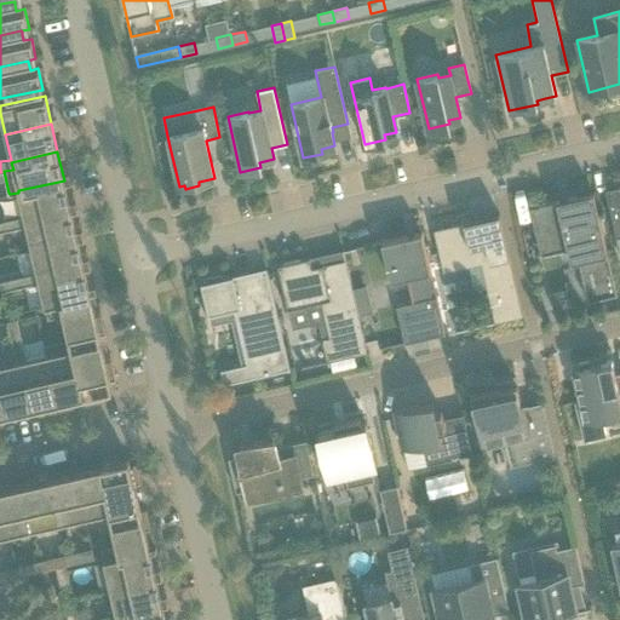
[(24,219),(70,208),(64,181),(18,190),(18,193),(24,217),(1,222),(4,231),(26,225),(24,219)]
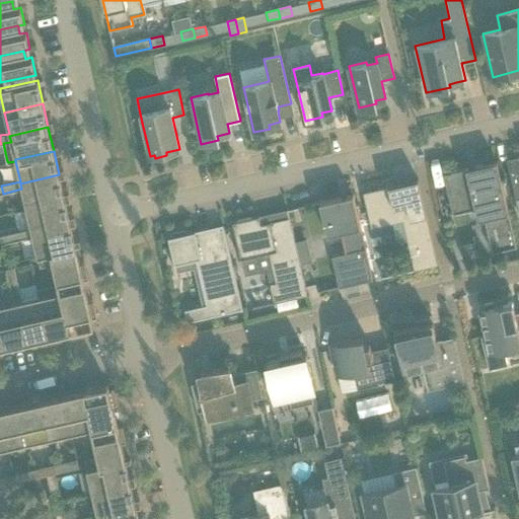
[(518,156),(507,159),(516,199),(518,197),(518,156)]
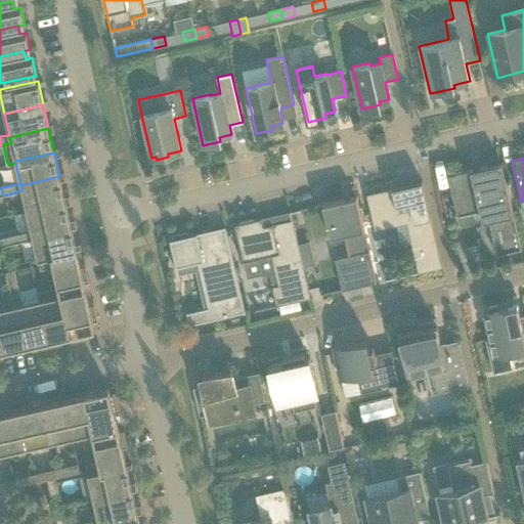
[(496,254),(496,255),(521,249),(501,163),(497,164),(486,167),(480,168),(480,170),(473,172),(473,170),(447,175),(456,215),(480,210),(481,215),(482,214),(483,219),(488,218),(496,254)]
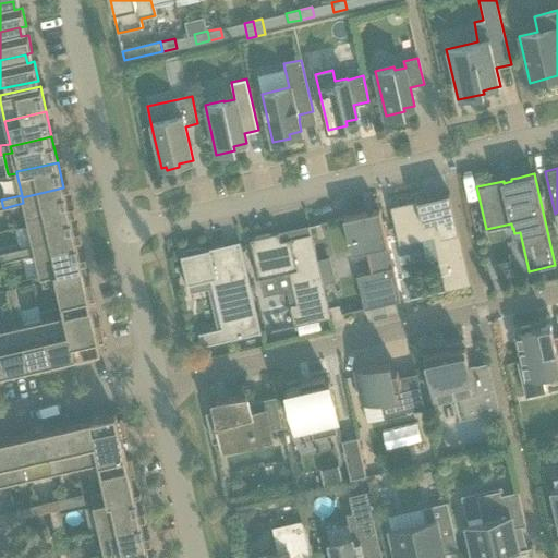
[(28,222),(69,214),(63,187),(22,197),(23,203),(28,222)]
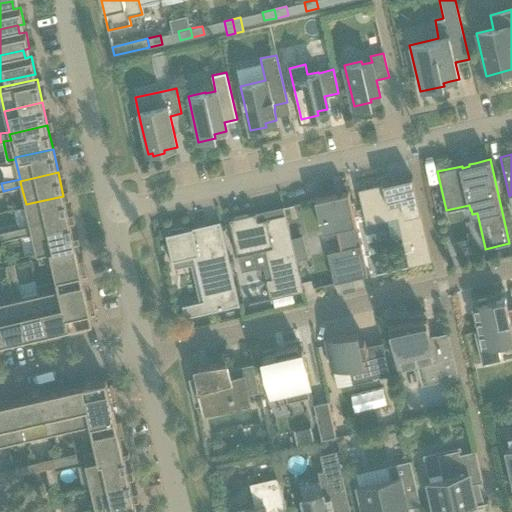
[(412,177),(358,190),(366,225),(397,218),(408,266),(432,261),(412,177)]
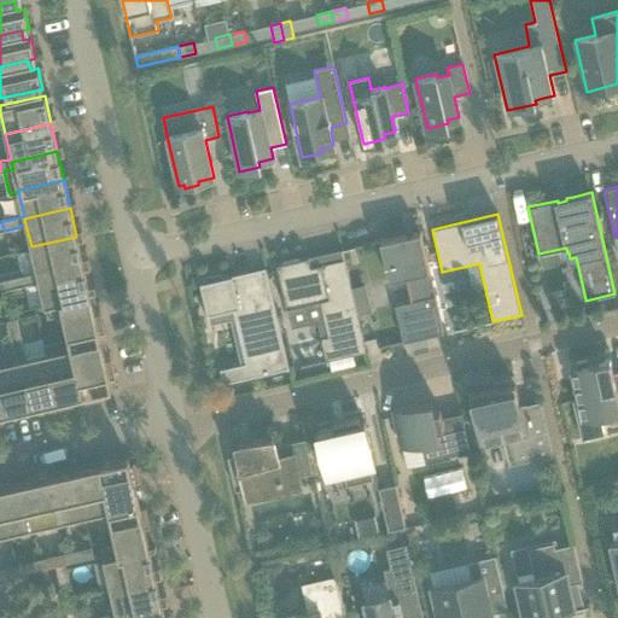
[(395,305),(403,342),(409,340),(425,337),(443,333),(420,232),(380,242),(389,281),(412,275),(417,299),(395,305)]
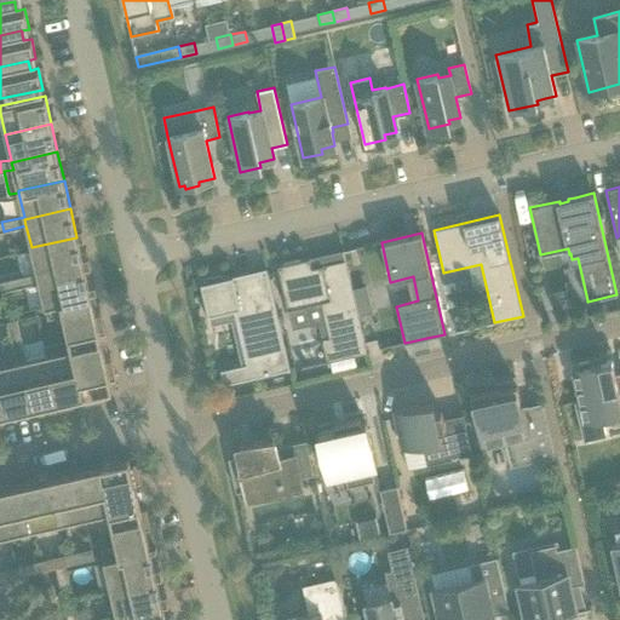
[(17,287),(39,282),(38,276),(84,265),(76,237),(32,247),(38,273),(15,279),(17,287)]
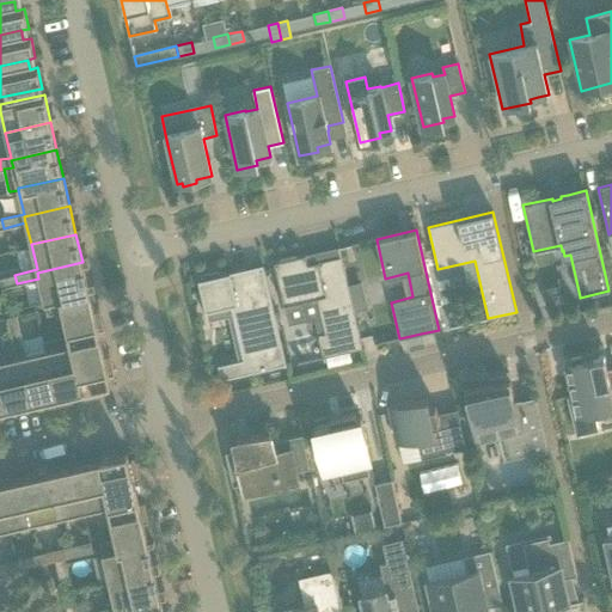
[(307,264),(305,255),(274,262),(283,305),(317,298),(325,332),(318,334),(323,355),(320,356),(322,357),(362,348),(354,311),(348,285),(340,248),(337,248),(340,257),(307,264)]
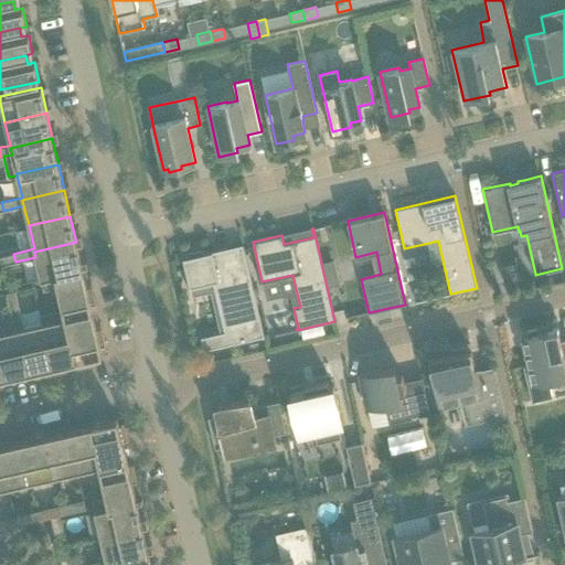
[(35,257),(40,277),(82,267),(76,242),(34,252),(35,257)]
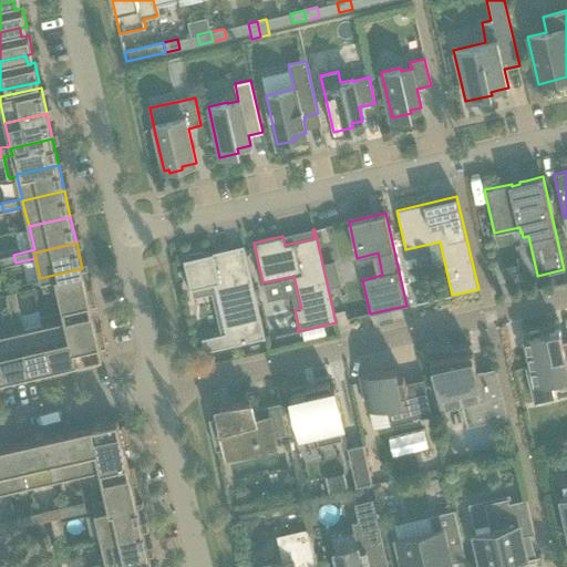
[(215,261),(213,253),(212,253),(212,254),(204,255),(203,250),(186,254),(188,259),(185,259),(183,259),(191,290),(192,289),(214,284),(225,332),(203,338),(202,338),(205,352),(206,352),(206,351),(264,338),(264,339),(265,338),(244,246),(241,246),(244,255),(229,258),(227,249),(219,251),(222,259),(215,261)]
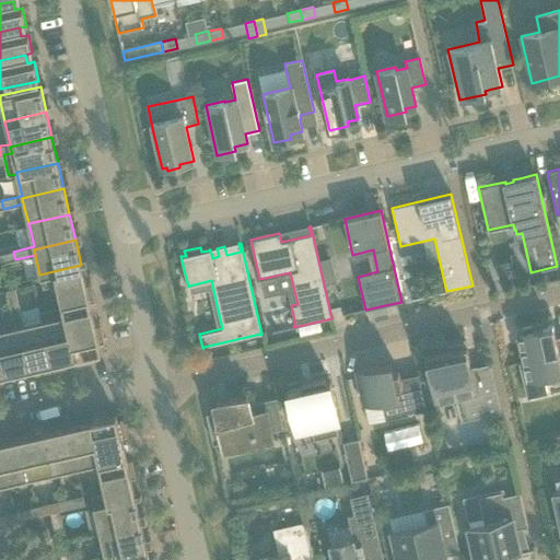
[(0,263),(15,259),(13,252),(0,254),(0,263)]
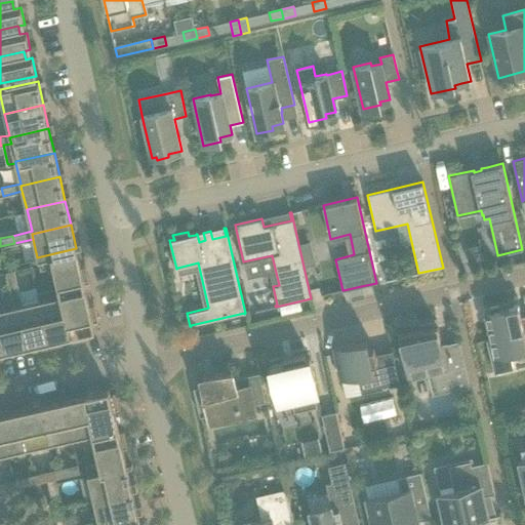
[(310,242),(298,244),(304,267),(315,264),(310,242)]
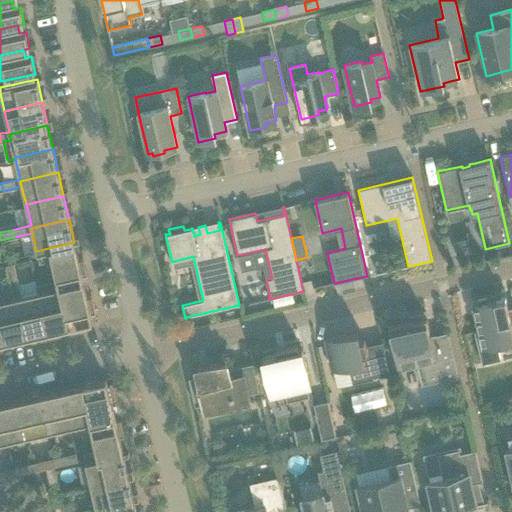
[(471,252),(471,251),(469,242),(467,242),(466,240),(464,240),(463,239),(454,241),(457,255),(471,252)]
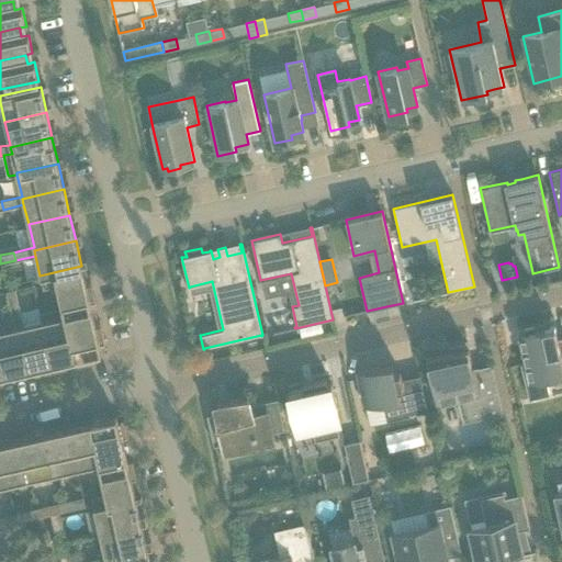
[(57,284),(63,307),(64,307),(66,313),(91,307),(90,304),(96,303),(93,292),(88,293),(81,266),(40,276),(43,288),(57,284)]
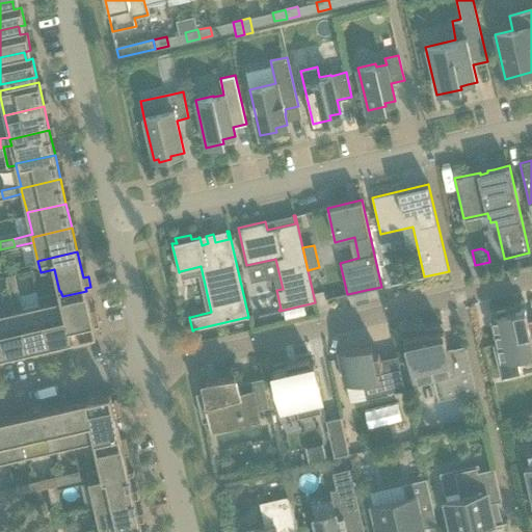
[(6,275),(10,293),(19,291),(15,273),(6,275)]
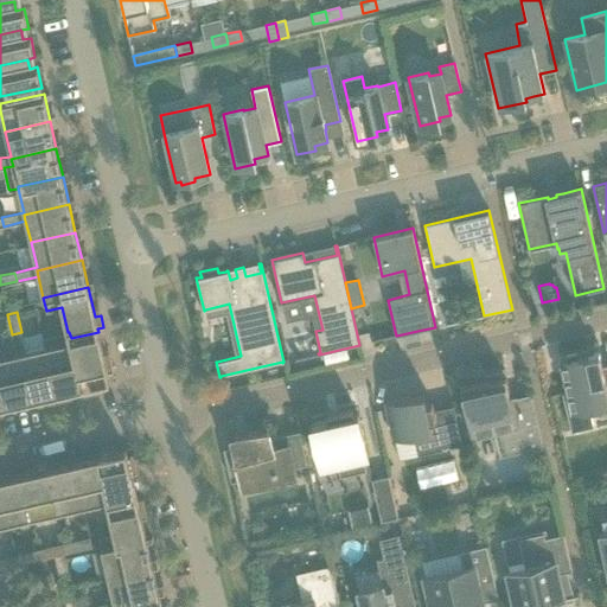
[(417,331),(402,334),(404,345),(420,342),(417,331)]
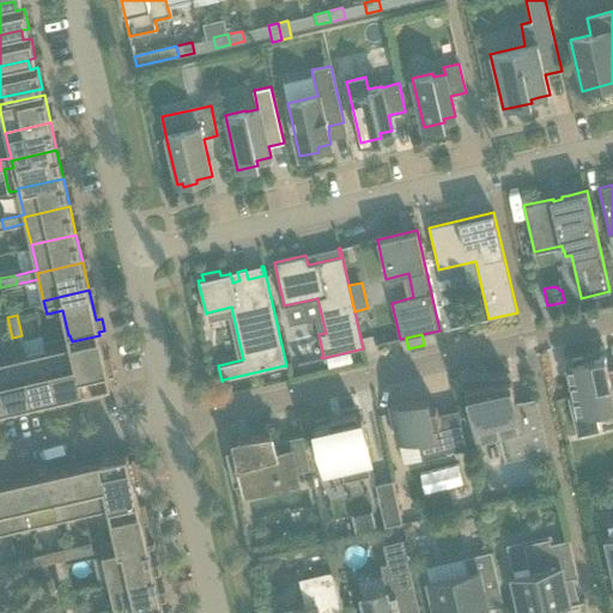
[(22,356),(31,401),(56,395),(47,350),(25,354),(22,335),(12,338),(17,357),(22,356)]
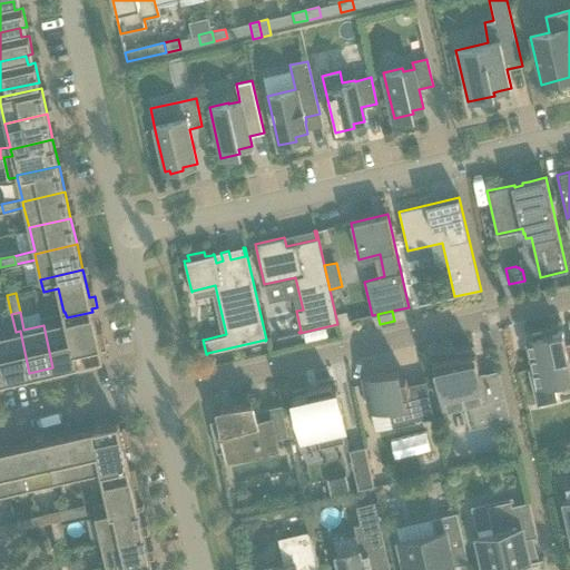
[(43,325),(52,367),(76,362),(67,317),(65,312),(64,312),(41,317),(43,325)]
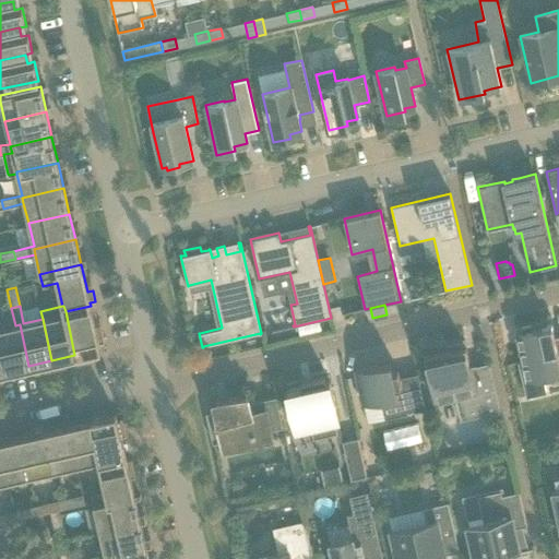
[(66,311),(74,355),(100,349),(99,343),(105,342),(102,331),(97,332),(91,306),(66,311)]
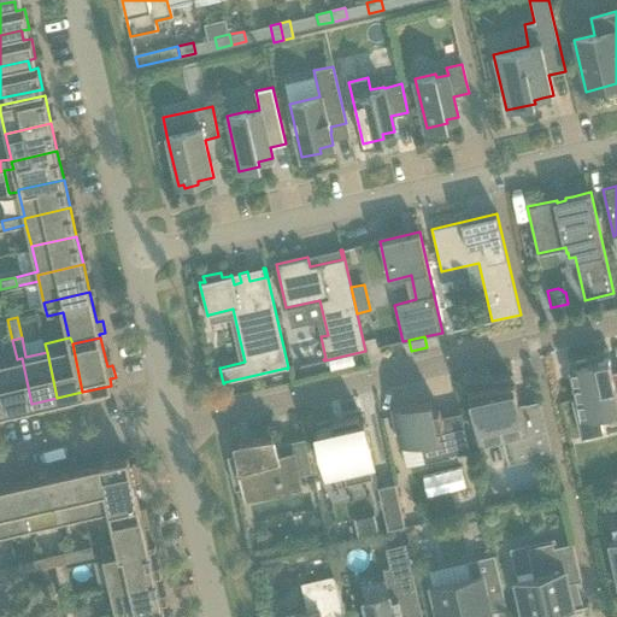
[(0,363),(0,382),(6,410),(31,404),(22,358),(17,359),(0,363)]
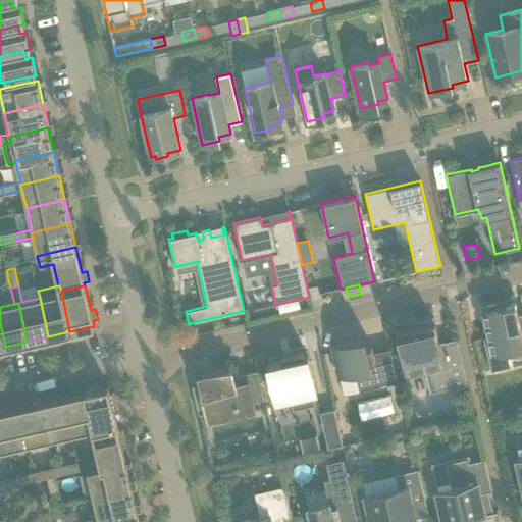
[(485,310),(481,311),(487,336),(483,337),(491,371),(510,367),(507,351),(521,347),(521,314),(518,315),(515,303),(498,307),(497,303),(484,306),(485,310)]
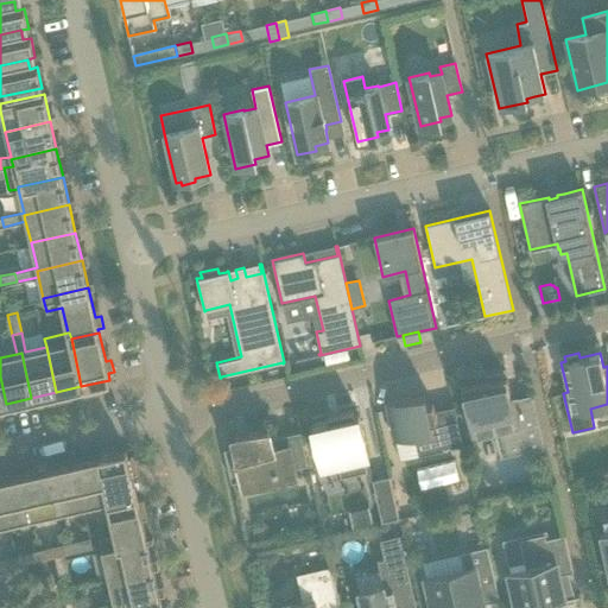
[(544,449),(532,397),(517,400),(517,397),(510,399),(507,392),(510,392),(505,371),(483,375),(485,380),(462,385),(474,437),(501,431),(506,450),(525,447),(526,453),(544,449)]
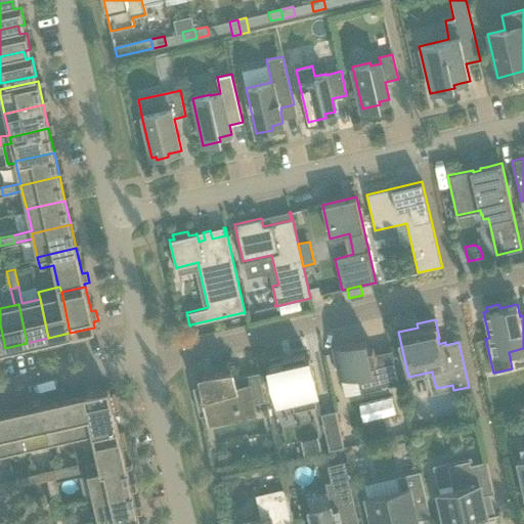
[(355,342),(333,347),(340,379),(341,379),(344,396),(360,393),(399,384),(391,350),(375,354),(373,347),(368,348),(367,344),(366,339),(355,342)]
